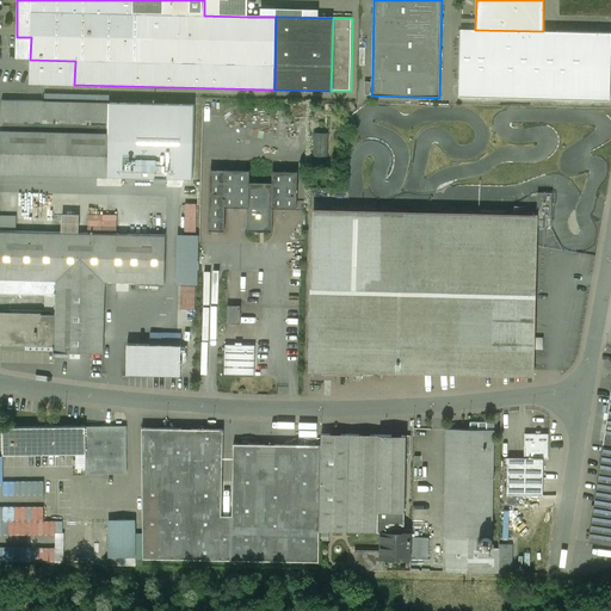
[(475,30),(461,30),(460,97),(610,102),(610,67),(610,32),(543,31),(475,30)]
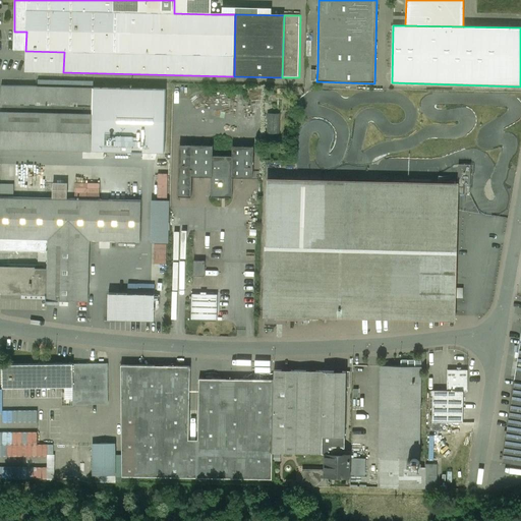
[(26,32),(14,32),(14,51),(25,51),(26,32)]
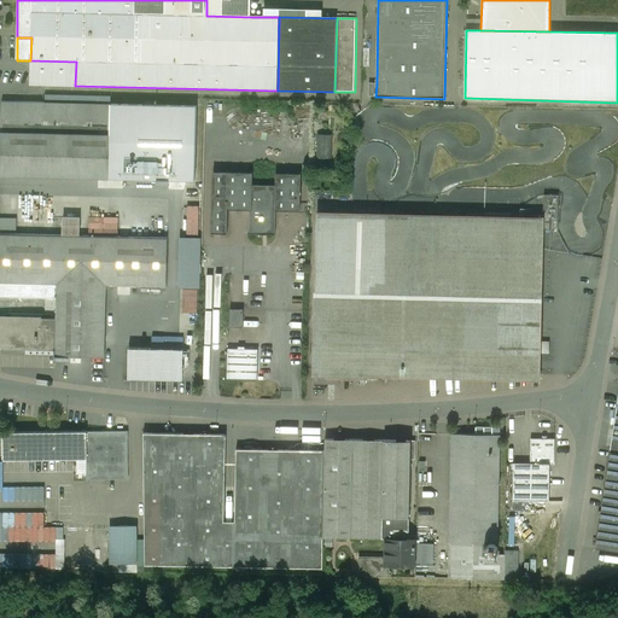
[(76,62),(30,60),(30,85),(75,86),(76,62)]
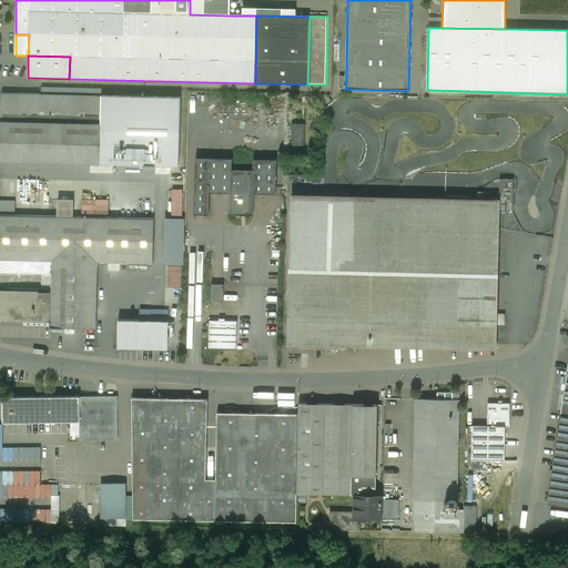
[(102,97),(1,93),(1,122),(101,124),(102,97)]
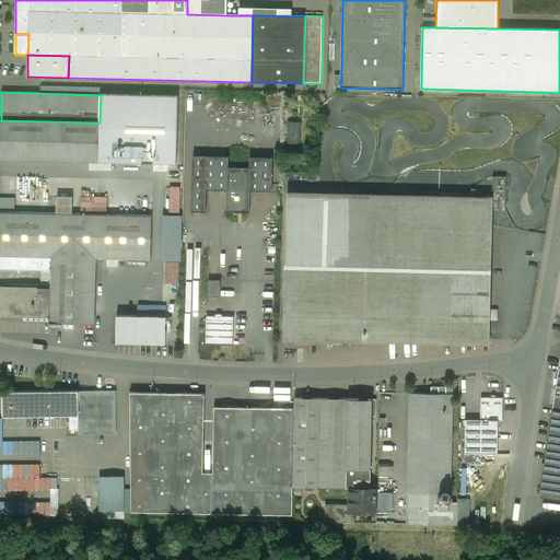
[(100,123),(1,120),(0,143),(0,159),(98,162),(100,123)]
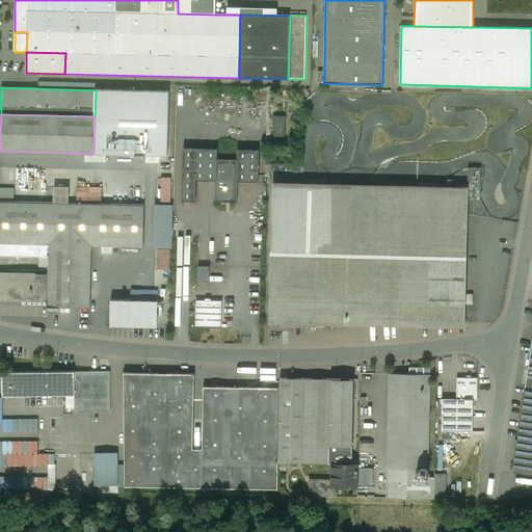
[(274,114),(274,136),(288,136),(288,114),(274,114)]
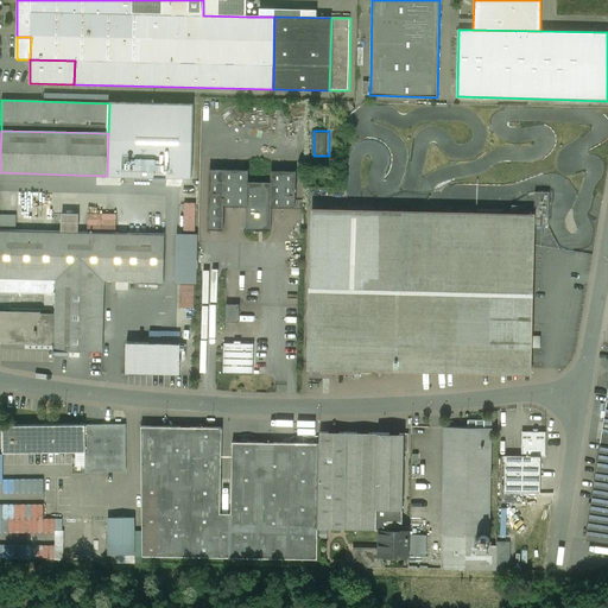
[(225,170),(210,170),(208,229),(223,230),(225,206),(225,170)]
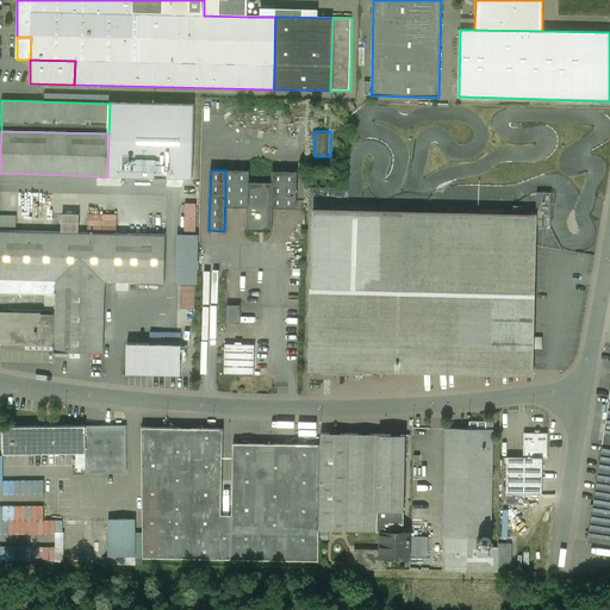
[(249,172),(225,170),(225,206),(248,207),(249,184),(249,172)]
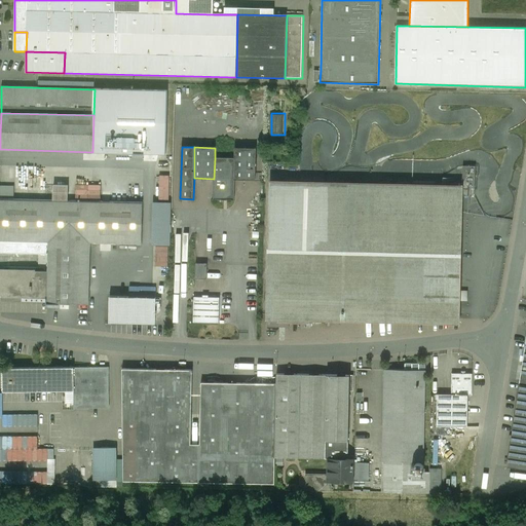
[(256,149),(235,148),(234,158),(234,180),(235,180),(255,180),(256,149)]
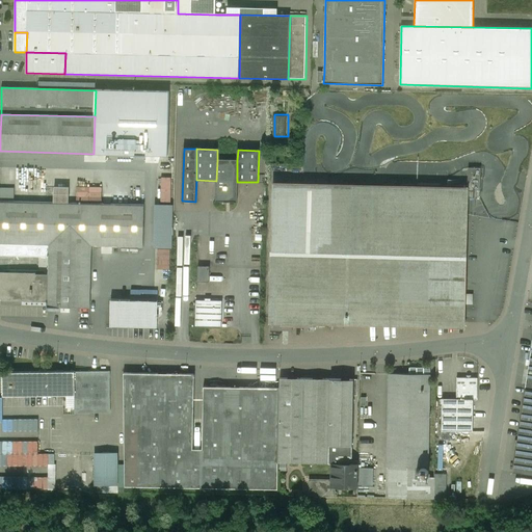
[(237,160),(217,160),(216,181),(215,202),(237,203),(238,182),(237,182),(237,160)]
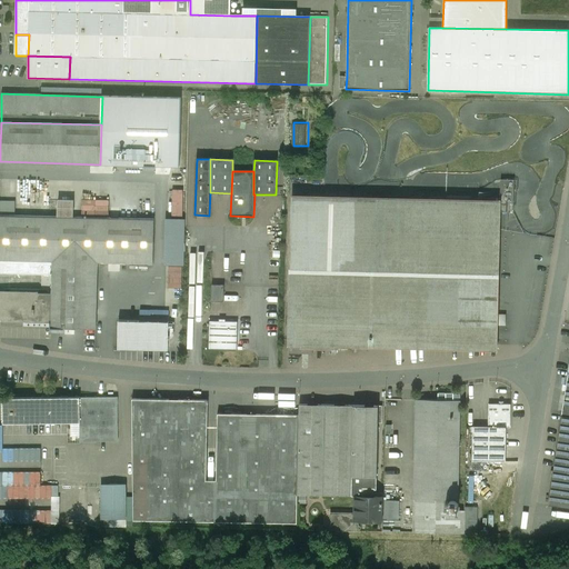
[(186,212),(186,189),(173,189),(173,212),(186,212)]
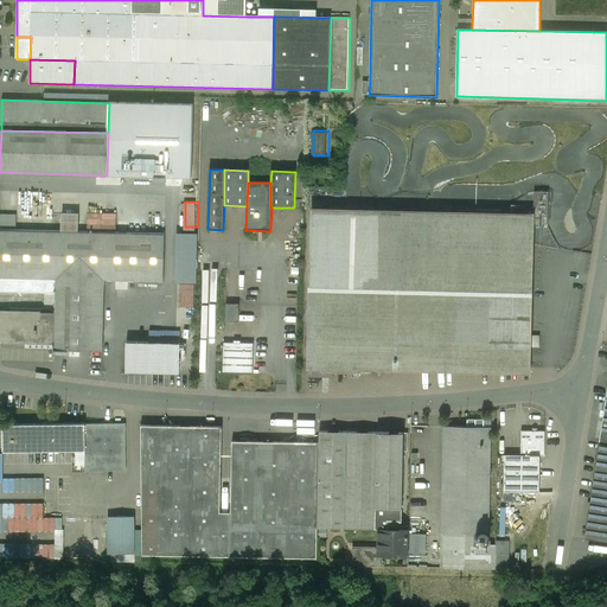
[(89,212),(89,227),(119,227),(119,213),(89,212)]
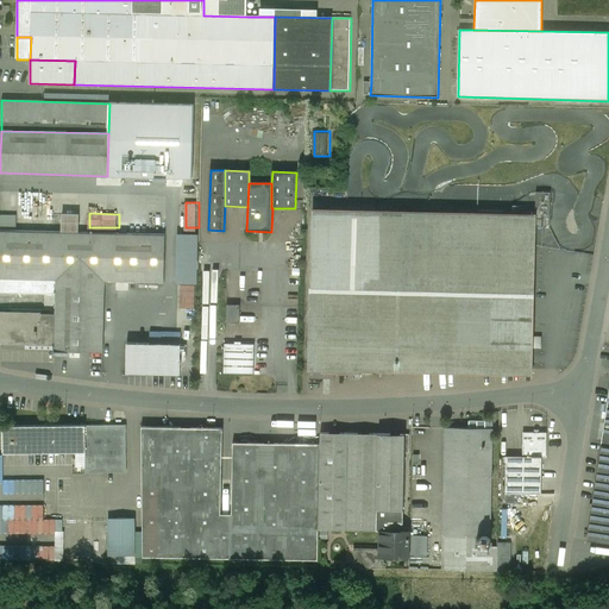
[(18,230),(18,214),(1,214),(1,230),(18,230)]
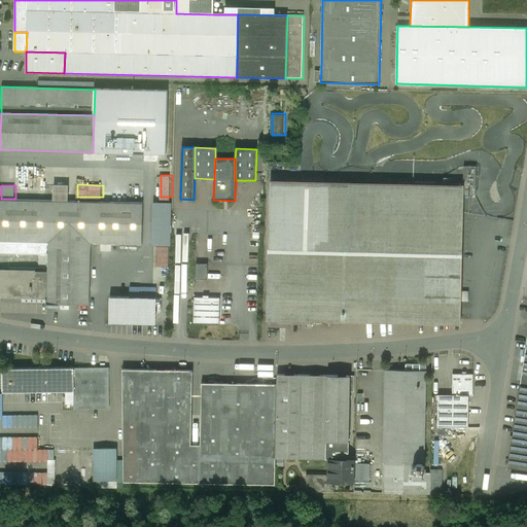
[(68,186),(54,186),(54,201),(68,201),(68,186)]
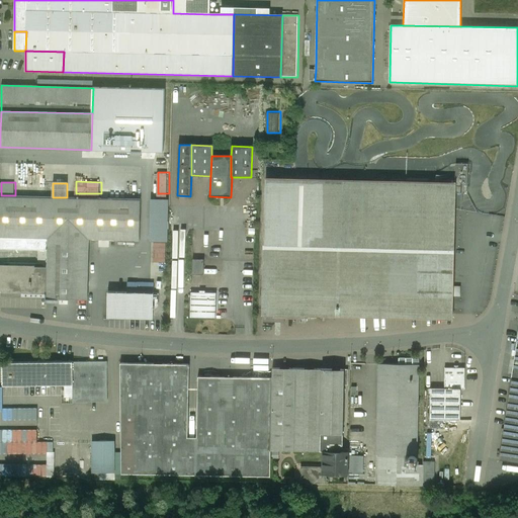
[(293,183),(265,183),(262,310),(452,315),(455,207),(455,187),(315,184),(295,184),(293,183)]
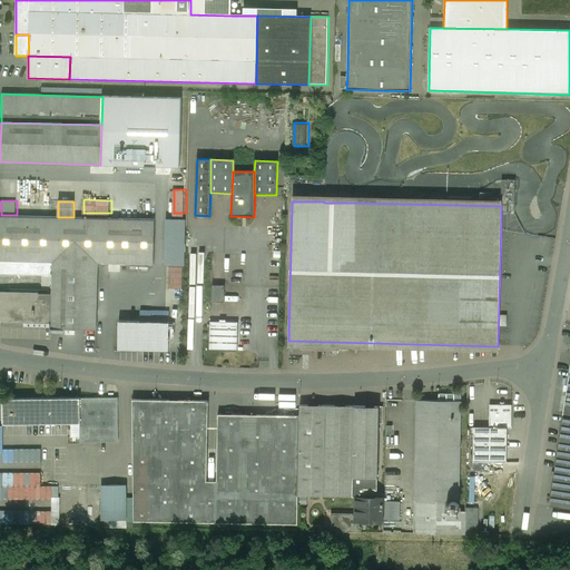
[(155,219),(0,215),(0,261),(52,263),(98,263),(154,265),(155,219)]
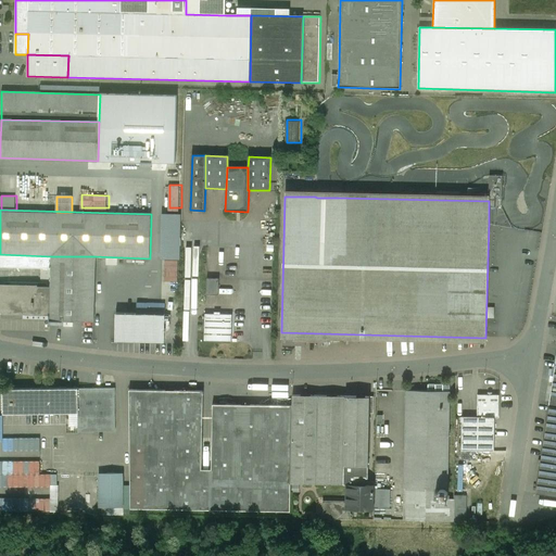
[(180,215),(164,215),(162,258),(180,260),(180,215)]
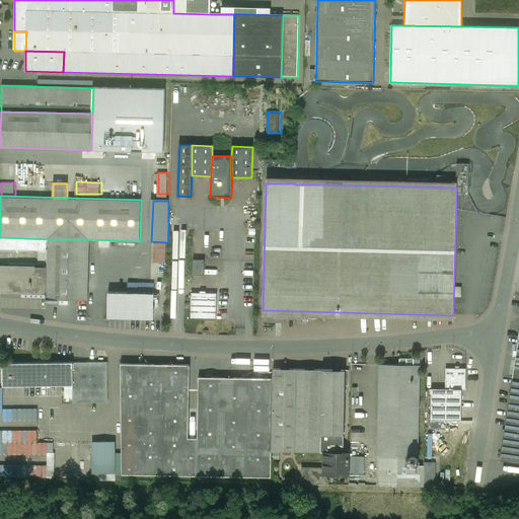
[(48,239),(0,237),(0,249),(48,251),(48,239)]
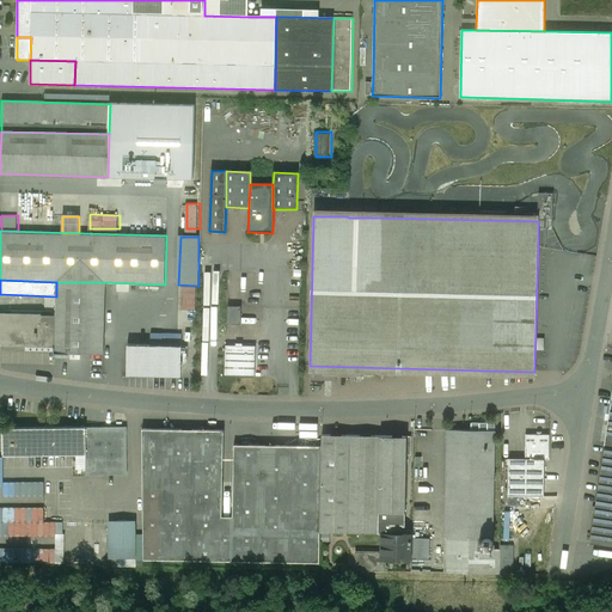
[(105,282),(56,282),(56,297),(56,316),(55,346),(55,354),(103,355),(105,282)]
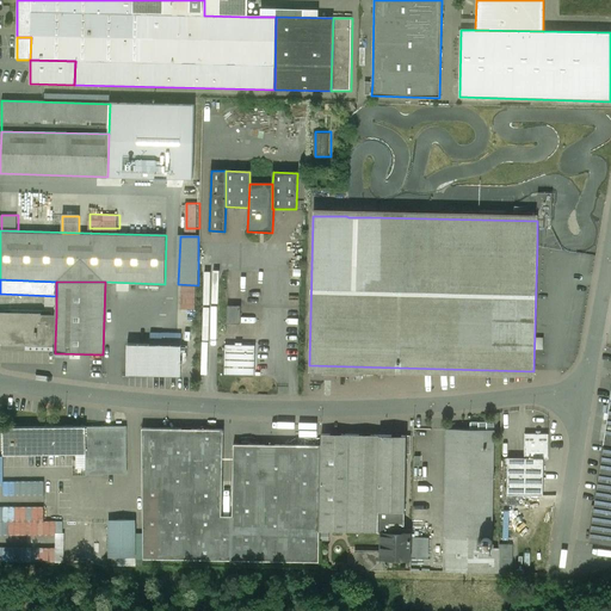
[(241,307),(228,307),(227,325),(240,325),(241,307)]
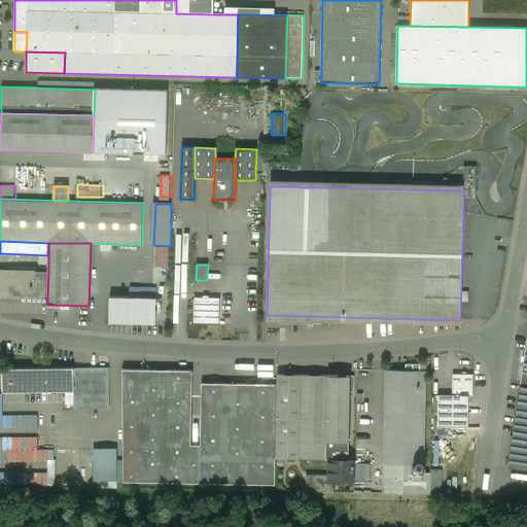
[(48,272),(0,271),(0,290),(1,290),(1,296),(47,297),(48,272)]
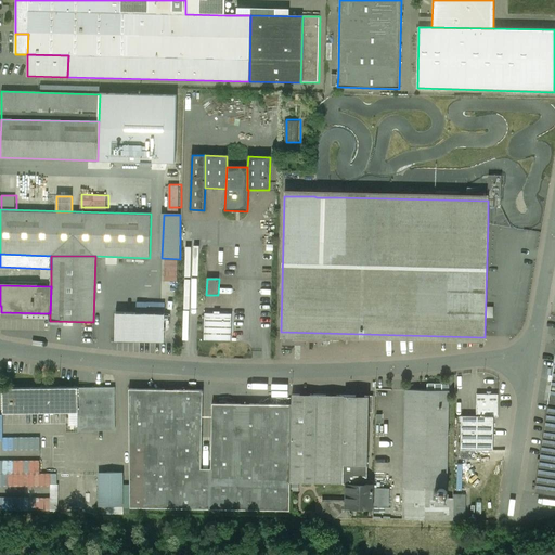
[(165,314),(116,312),(115,341),(164,343),(164,328),(165,315),(165,314)]
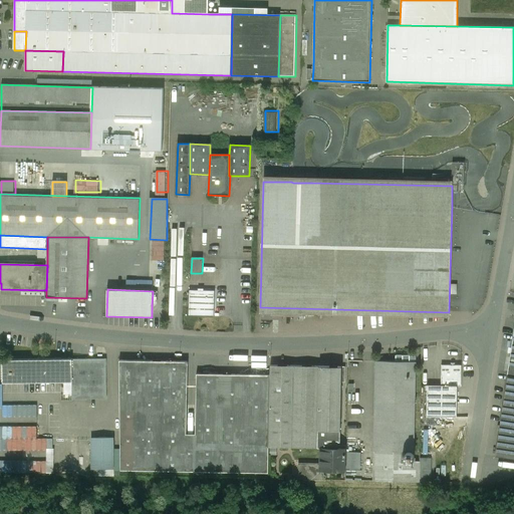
[(214,291),(190,291),(189,315),(214,315),(214,291)]
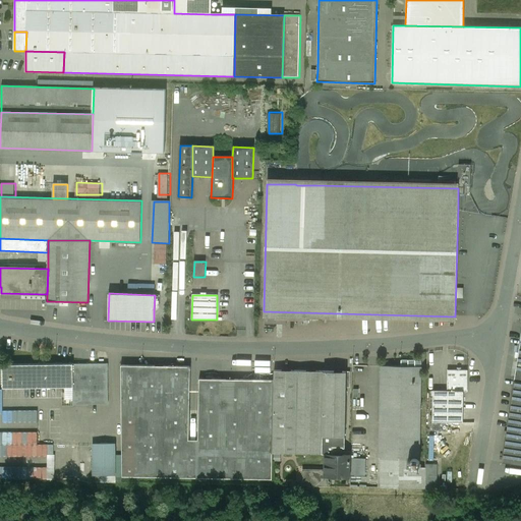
[(2,309),(12,308),(11,298),(2,298),(2,309)]
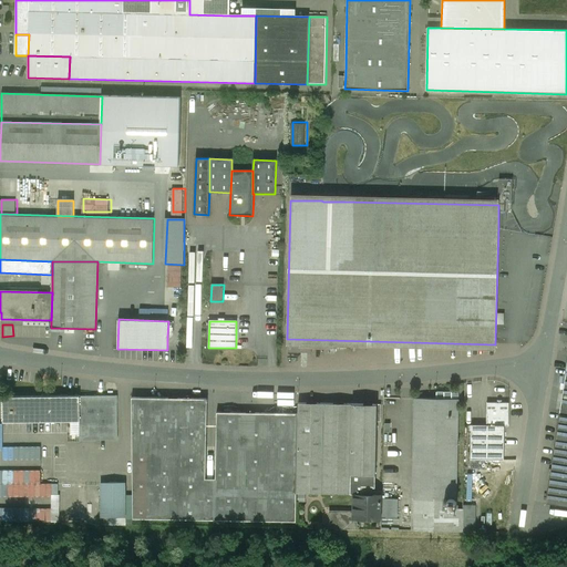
[(80,397),(3,398),(3,423),(80,422),(80,397)]
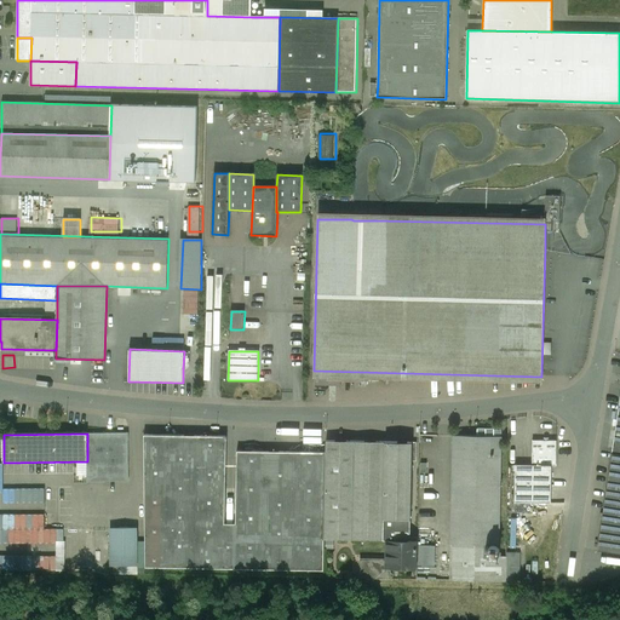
[(128,434),(87,434),(87,461),(87,482),(128,482),(128,434)]
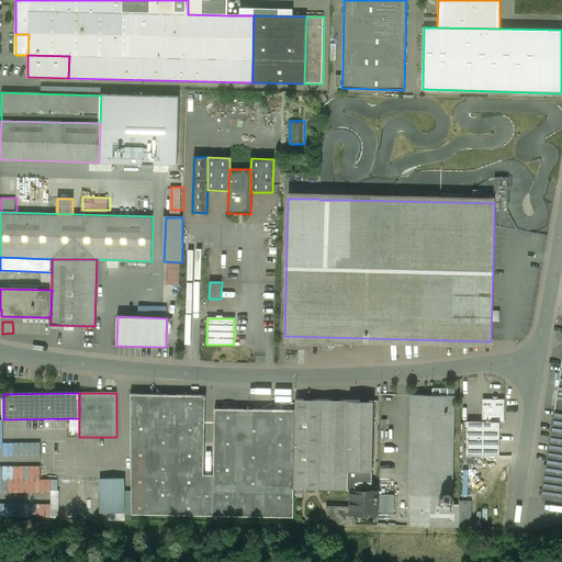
[(205,395),(131,394),(132,492),(132,514),(293,517),(294,489),(295,411),(215,408),(214,475),(203,474),(205,395)]
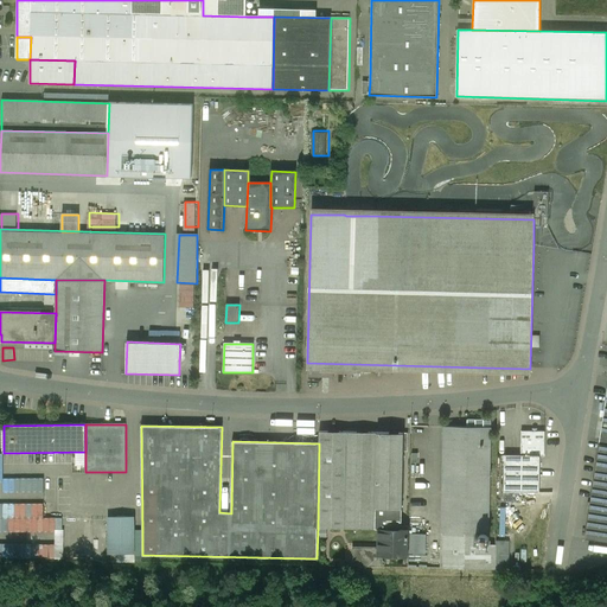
[(467,427),(443,427),(440,568),(496,569),(496,545),(489,545),(489,547),(483,545),(481,545),(480,545),(479,545),(479,544),(478,543),(477,542),(477,541),(477,540),(477,538),(477,537),(478,537),(478,536),(479,535),(480,534),(481,534),(483,534),(484,534),(485,534),(486,535),(487,535),(487,536),(489,536),(491,428),(467,427)]
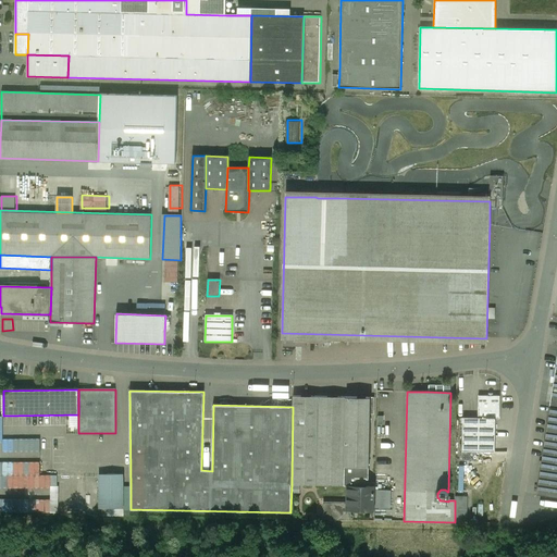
[(500,396),(479,395),(478,418),(496,418),(499,418),(500,396)]
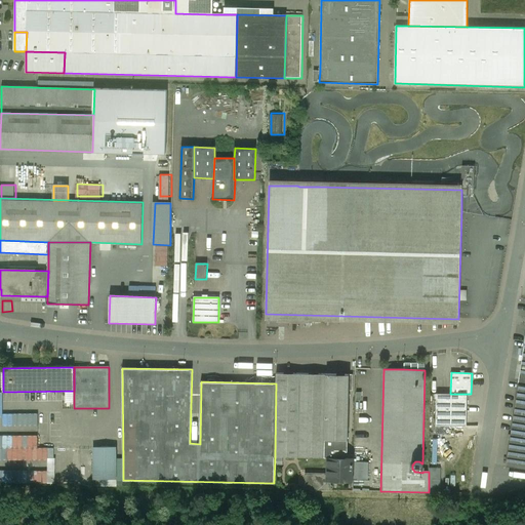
[(300,373),(276,373),(276,384),(275,456),(299,457),(300,373)]
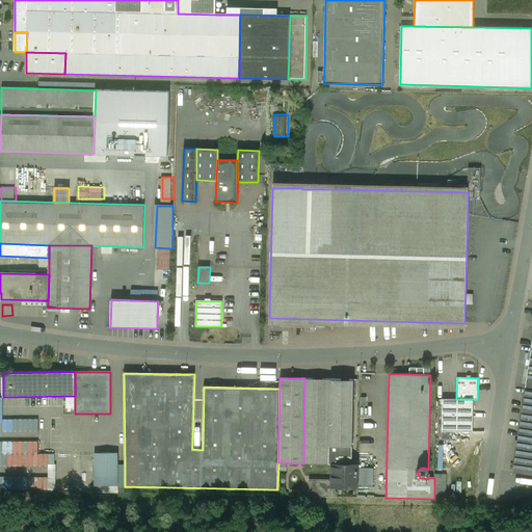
[(341,379),(304,378),(303,463),(333,463),(340,463),(340,442),(341,379)]
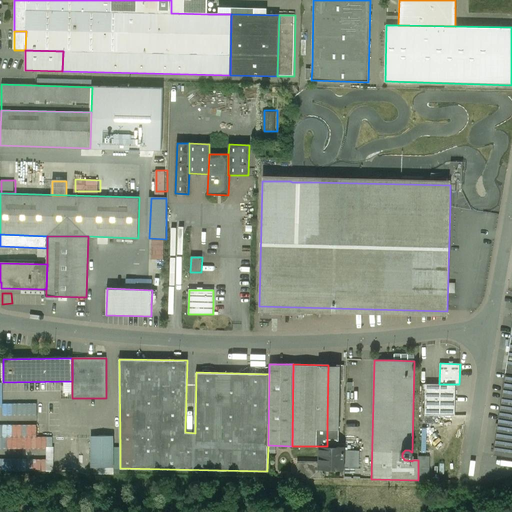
[(340,365),(328,365),(327,425),(337,426),(337,440),(339,440),(340,381),(340,365)]
